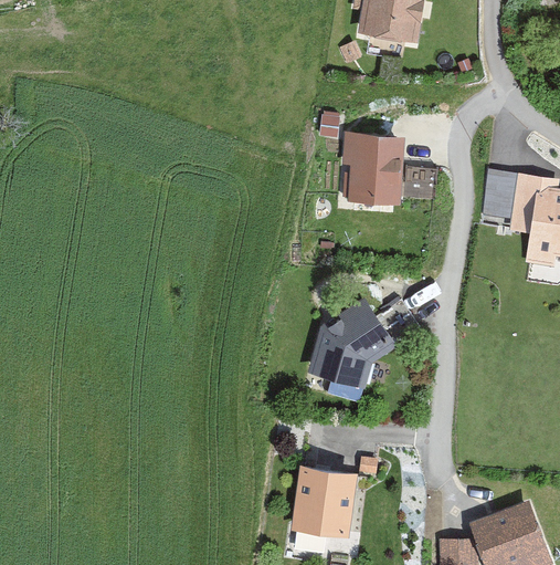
[(425,0),(347,0),(346,12),(360,14),(357,37),(418,48),(425,0)]
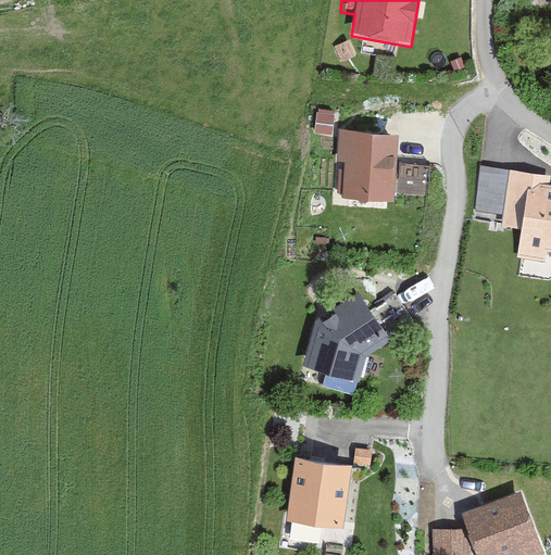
[(397,137),(335,133),(332,204),(392,207),(397,137)]
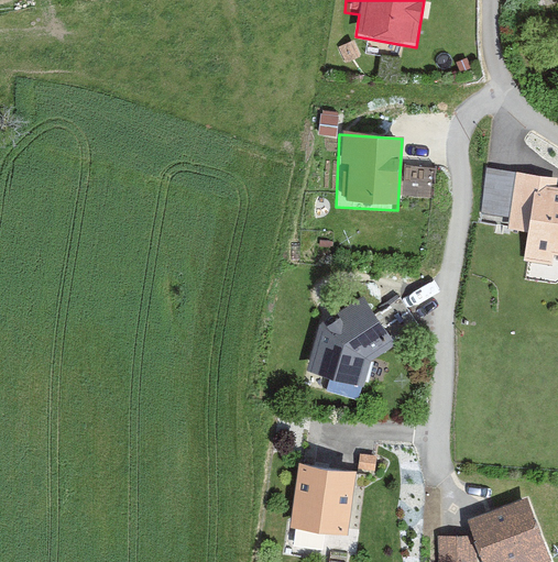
[(430,195),(431,163),(402,162),(401,194),(430,195)]
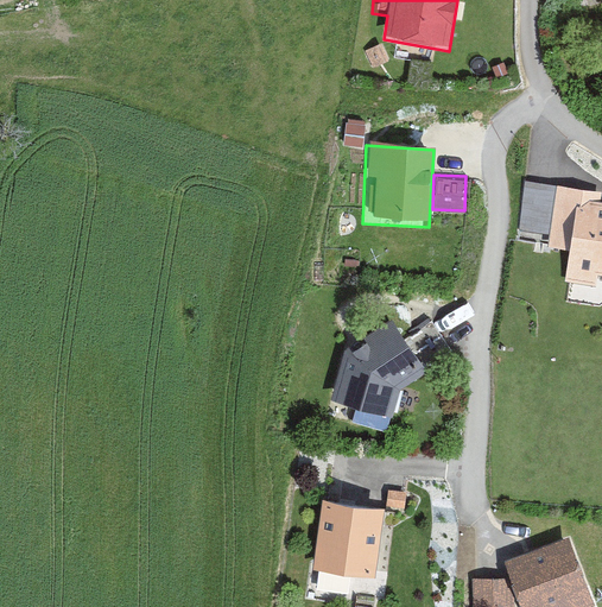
[(601,313),(601,203),(596,203),(597,191),(553,187),(545,252),(568,254),(565,269),(568,270),(562,305),(601,313)]
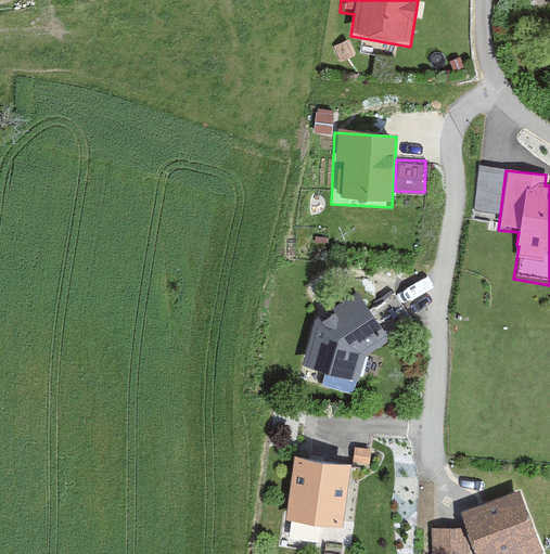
[(393,294),(372,307),(362,291),(334,308),(320,304),(302,366),(356,383),(363,356),(412,324),(393,294)]
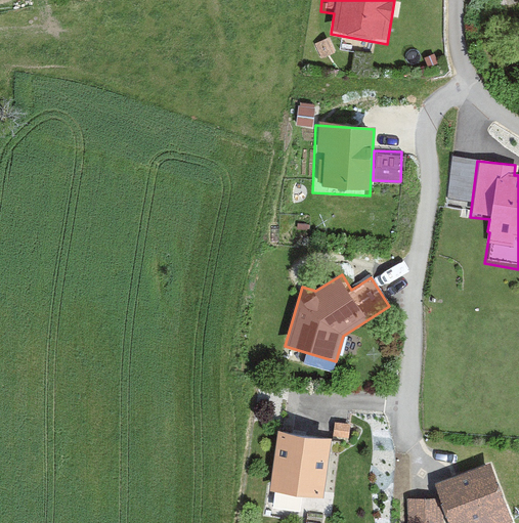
[(269,492),(321,497),(328,437),(275,432),(269,492)]
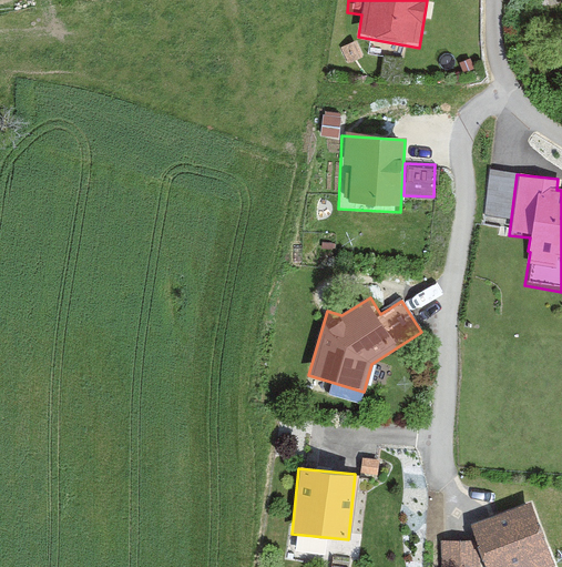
[(550,566),(554,565),(531,503),(467,526),(481,566),(550,566)]
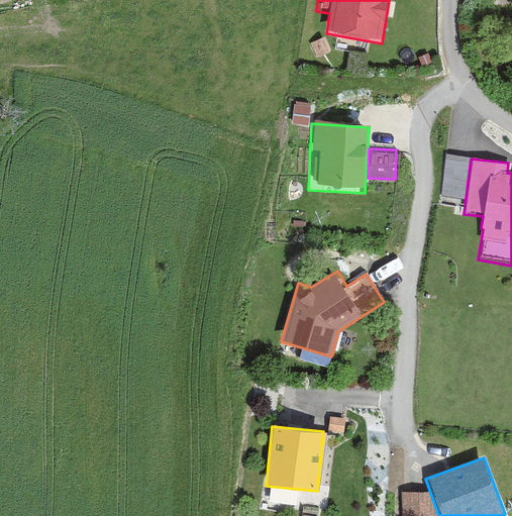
[(427,515),(427,492),(398,493),(398,515),(427,515)]
